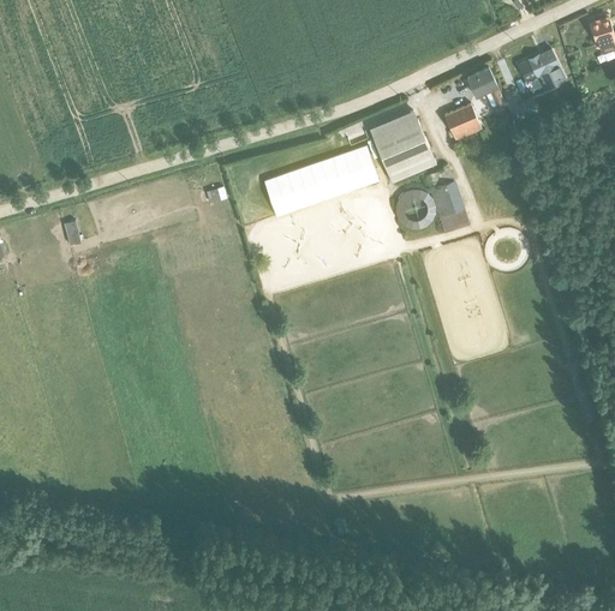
[(609,19),(590,25),(597,49),(601,48),(602,55),(614,51),(614,33),(613,34),(609,19)]
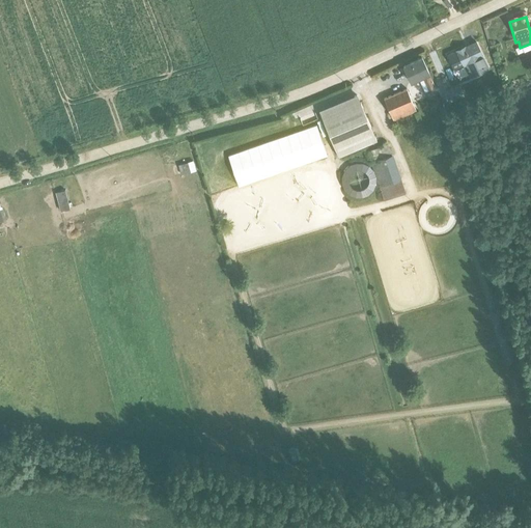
[(456,51),(463,65),(464,67),(465,66),(471,78),(490,70),(476,43),(456,51)]
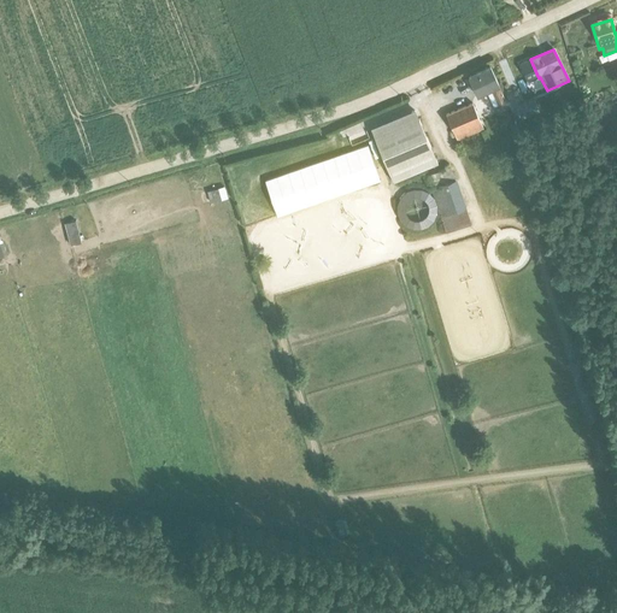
[(538,76),(530,59),(519,64),(527,81),(538,76)]
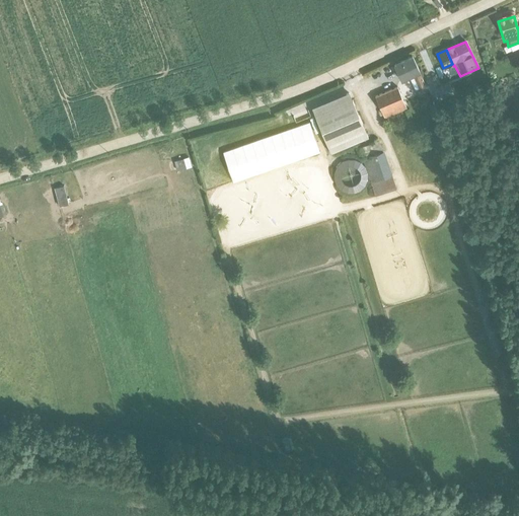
[(413,57),(394,66),(401,82),(410,78),(419,98),(429,93),(413,57)]
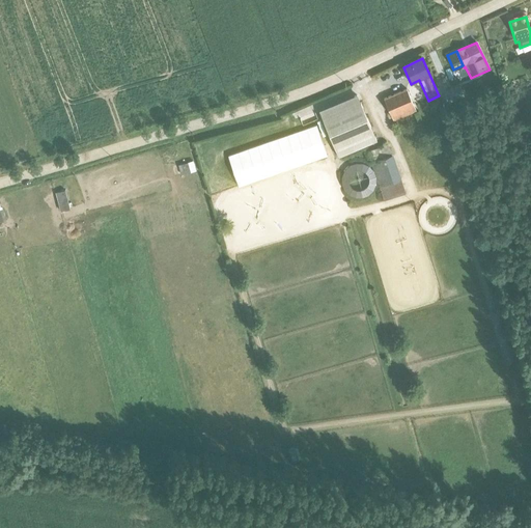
[(459,84),(444,91),(449,104),(465,96),(459,84)]
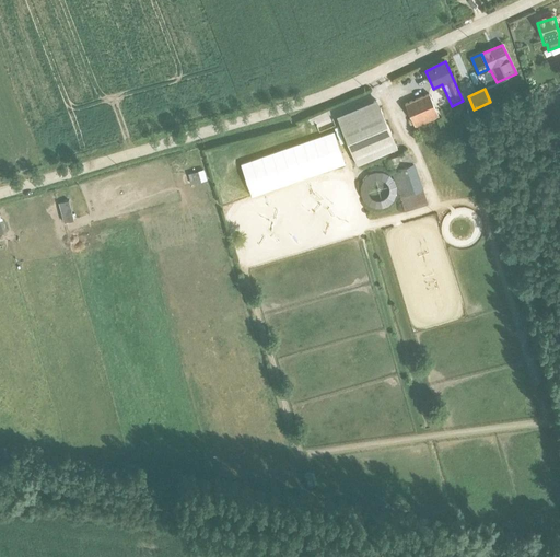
[(428,93),(404,103),(415,129),(439,119),(428,93)]
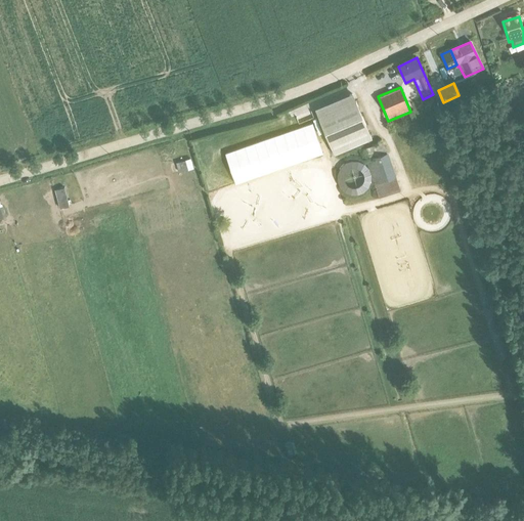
[(317,119),(356,102),(352,94),(314,111),(317,119)]
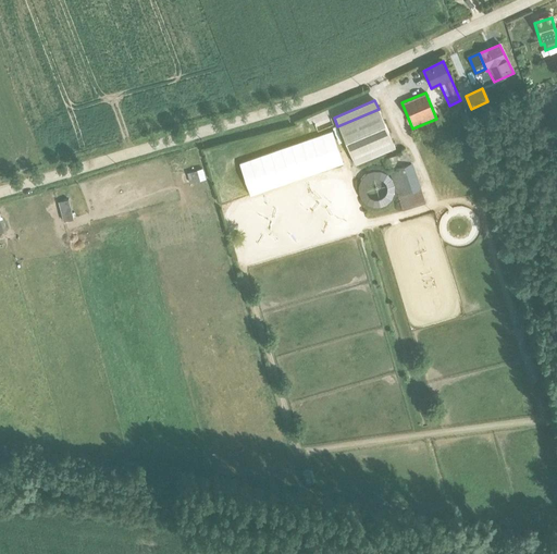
[(379,109),(337,126),(355,165),(395,149),(379,109)]
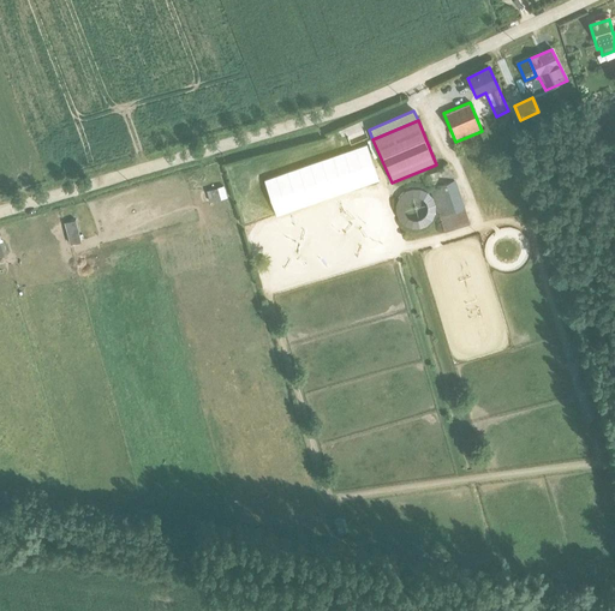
[(366,147),(264,181),(276,215),(378,181),(366,147)]
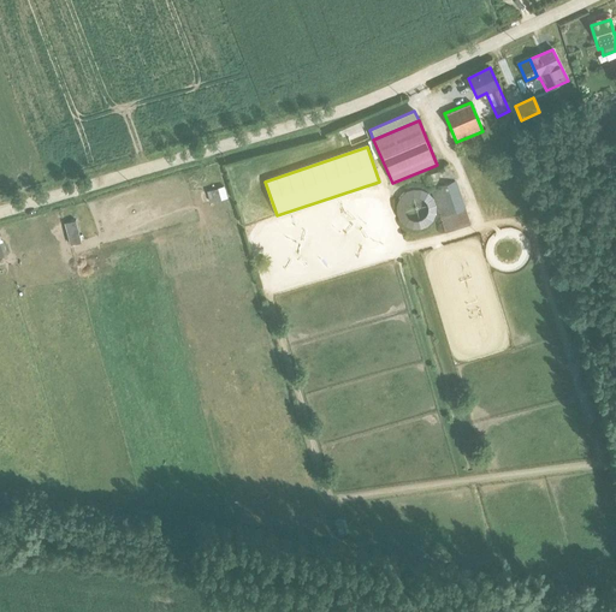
[(432,197),(437,209),(445,233),(472,225),(456,180),(455,180),(450,168),(426,177),(431,189),(430,189),(432,197)]
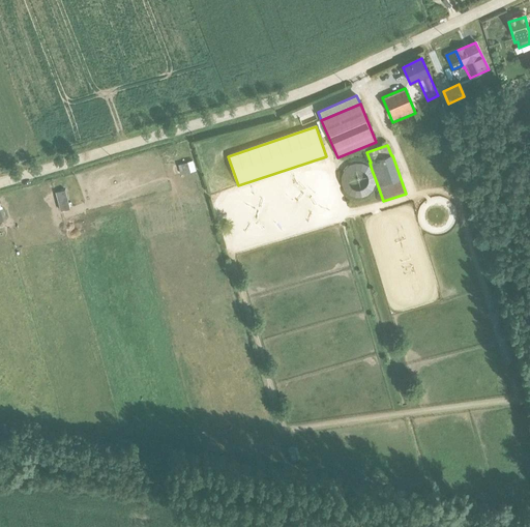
[(185,160),(177,163),(181,176),(190,173),(187,163),(186,164),(185,160)]
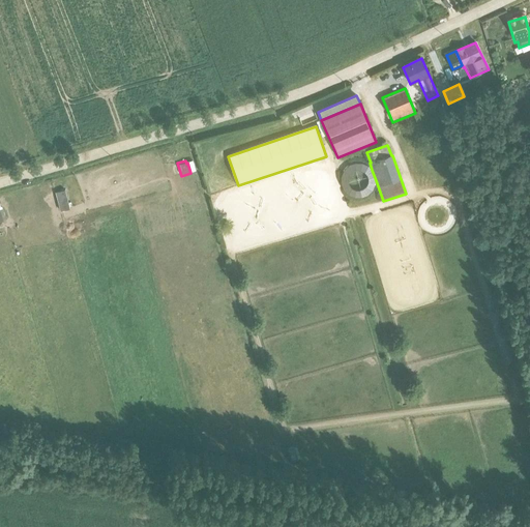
[(361,198),(367,196),(373,191),(375,184),(376,180),(372,170),(369,167),(363,164),(356,164),(349,166),(345,171),(342,177),(342,184),(344,191),(348,196),(354,198),(361,198)]
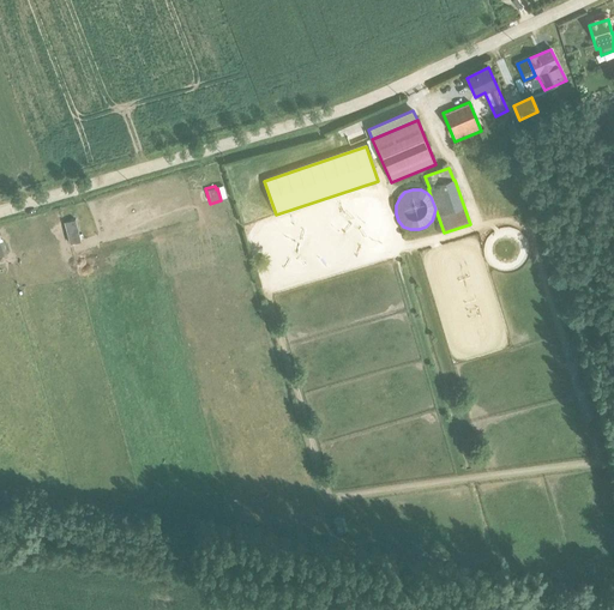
[(76,221),(65,223),(70,246),(80,242),(76,221)]
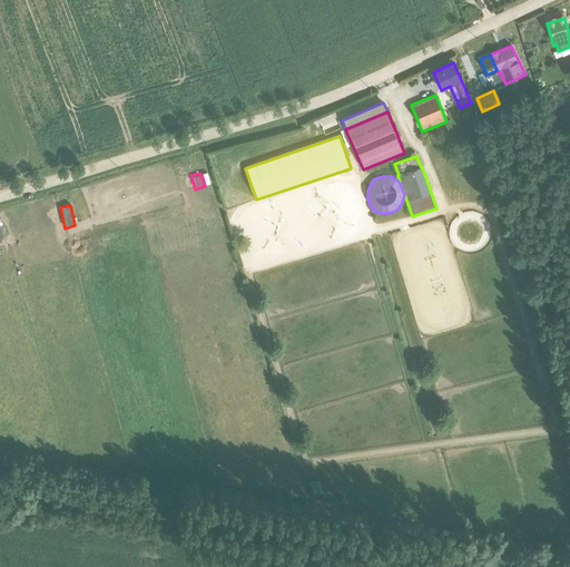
[(320,482),(310,486),(314,499),(323,496),(320,482)]
